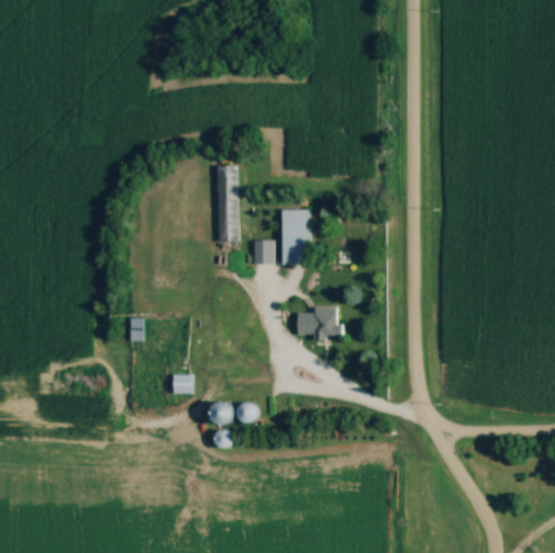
[(240,240),(219,241),(216,166),(237,165),(240,240)]
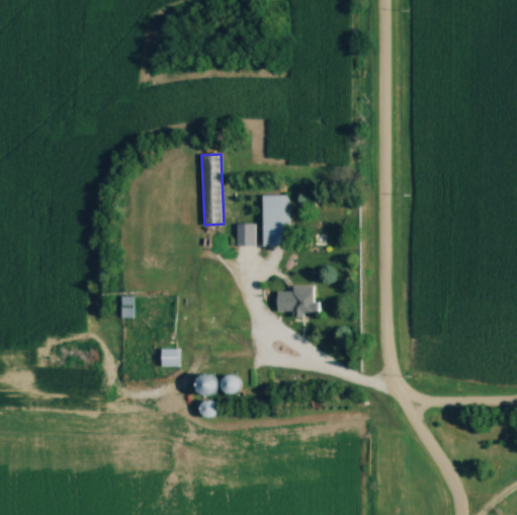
[(264,247),(265,195),(288,196),(287,247),(264,247)]
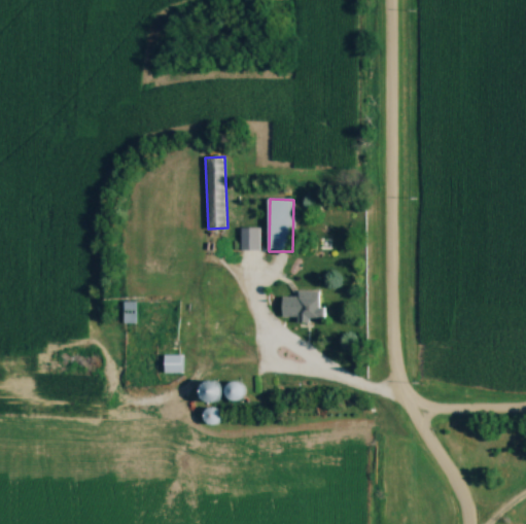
[(239,249),(239,228),(258,226),(259,249),(239,249)]
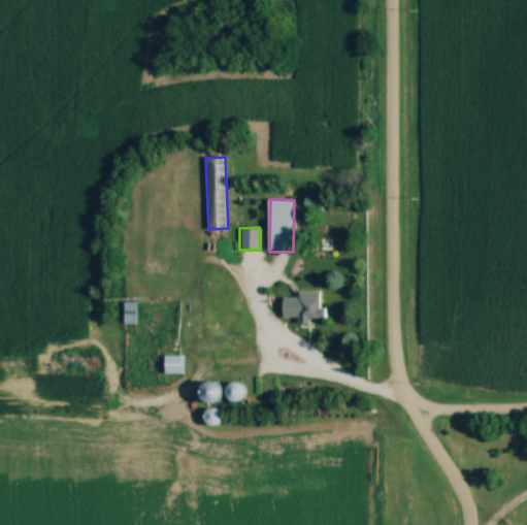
[(283,318),(326,319),(326,305),(321,305),(321,290),(299,289),(299,294),(284,294),(283,318)]
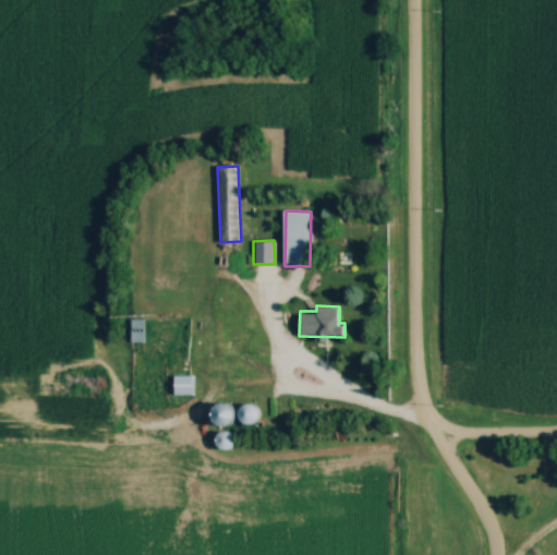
[(144,340),(144,317),(132,317),(132,340),(144,340)]
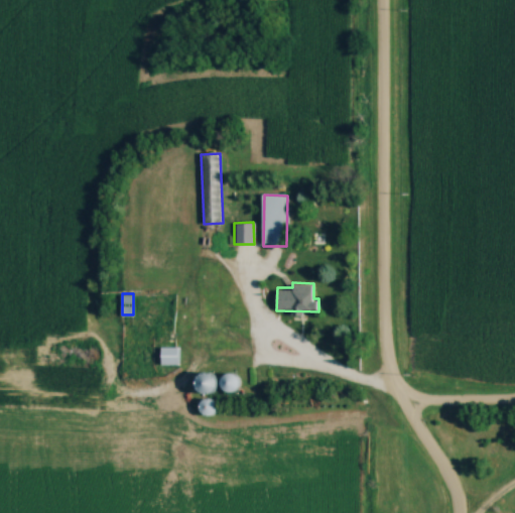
[(162,348),(180,348),(180,366),(162,366),(162,348)]
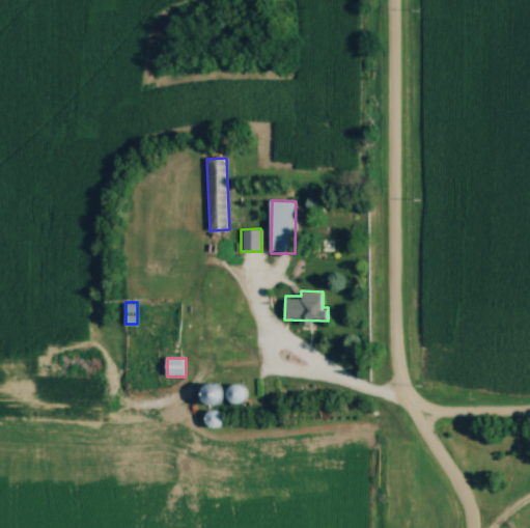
[(202,395),(218,406),(227,391),(212,381),(202,395)]
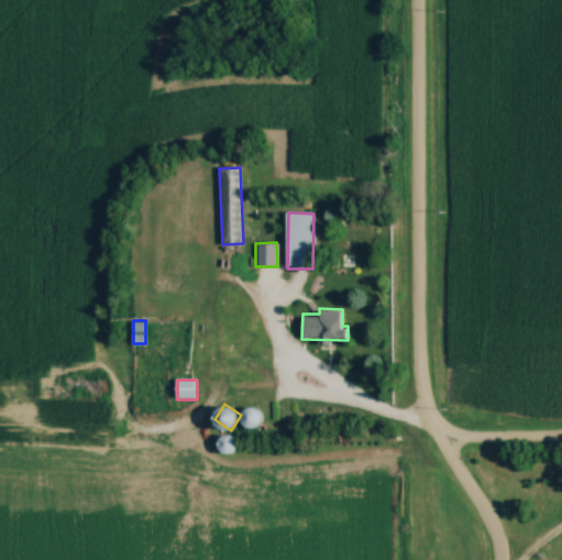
[(240,415),(251,427),(263,416),(253,404),(240,415)]
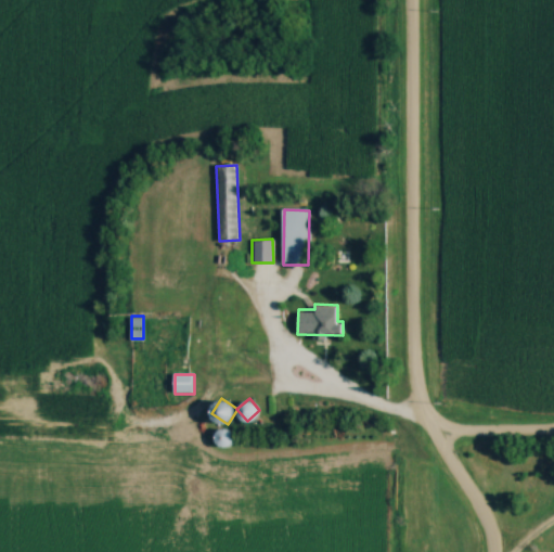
[(287,421),(287,405),(272,405),(272,421),(287,421)]
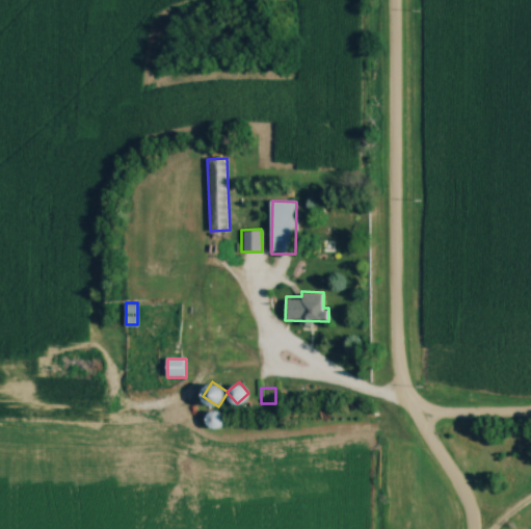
[(206,416),(214,427),(223,420),(216,410),(206,416)]
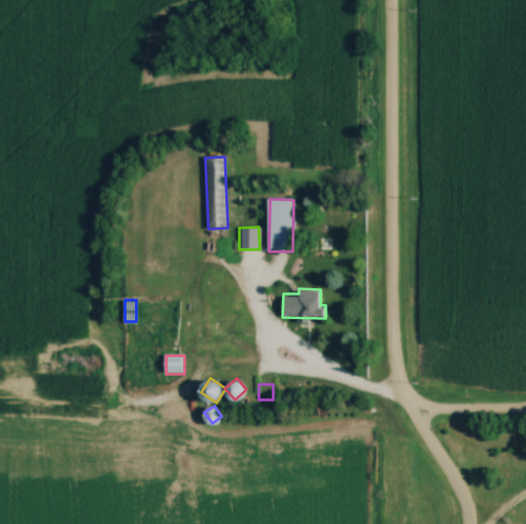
All buildings are outlined.
